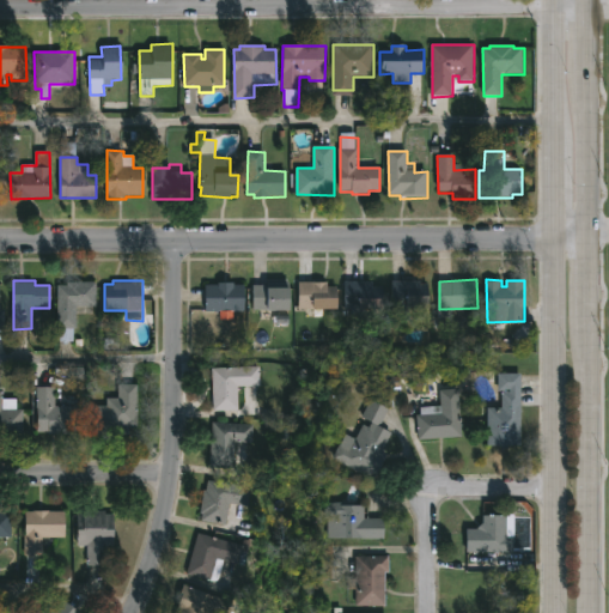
[(372,280),(372,285),(382,285),(382,307),(346,308),(345,280),(372,280)]
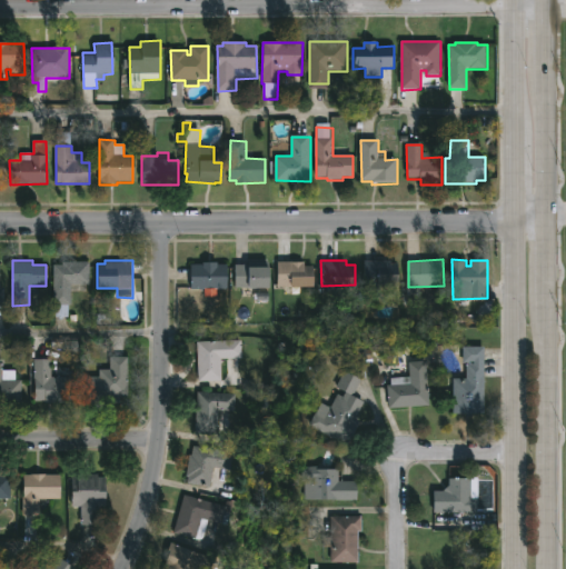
[(391,260),(391,262),(398,262),(398,285),(384,285),(384,296),(365,296),(365,260),(391,260)]
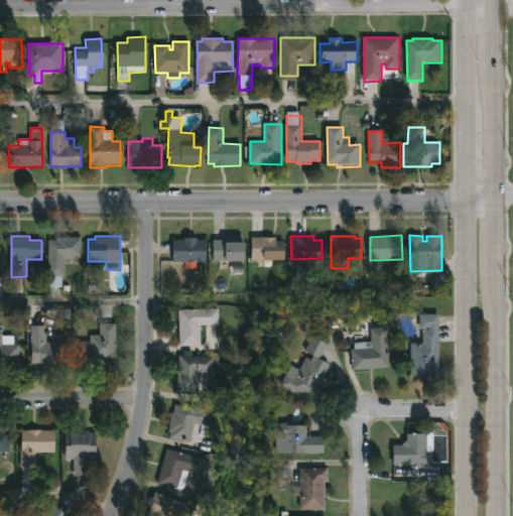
[(82,237),(82,264),(66,264),(65,276),(62,276),(62,287),(51,286),(51,275),(49,275),(49,239),(57,239),(57,237),(82,237)]
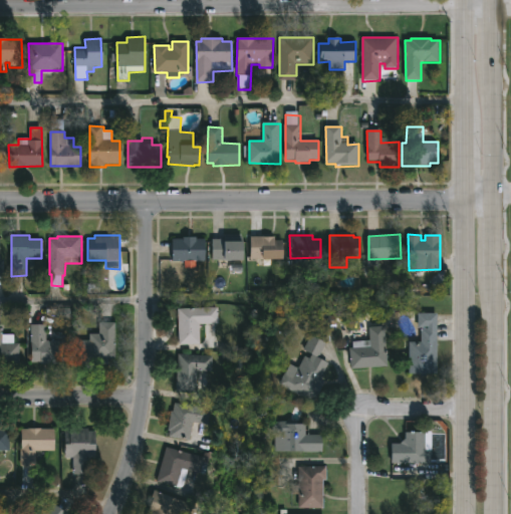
[(197,236),(197,238),(205,238),(205,260),(196,260),(196,268),(186,268),(186,261),(173,261),(173,238),(197,236)]
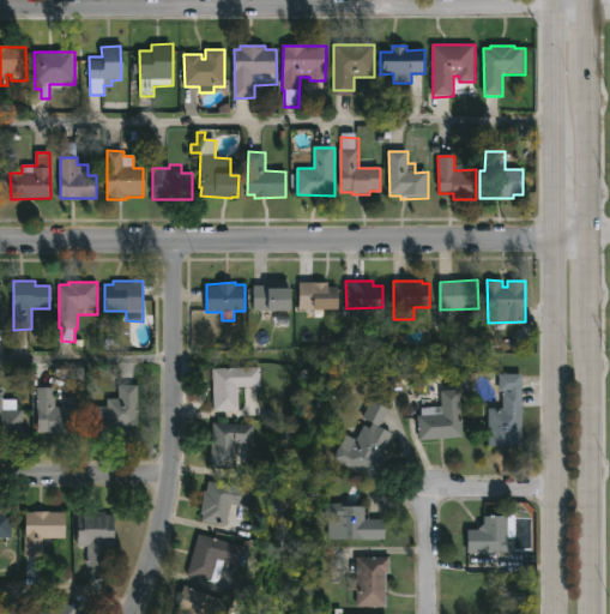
[(339,308),(307,308),(307,284),(339,283),(339,308)]
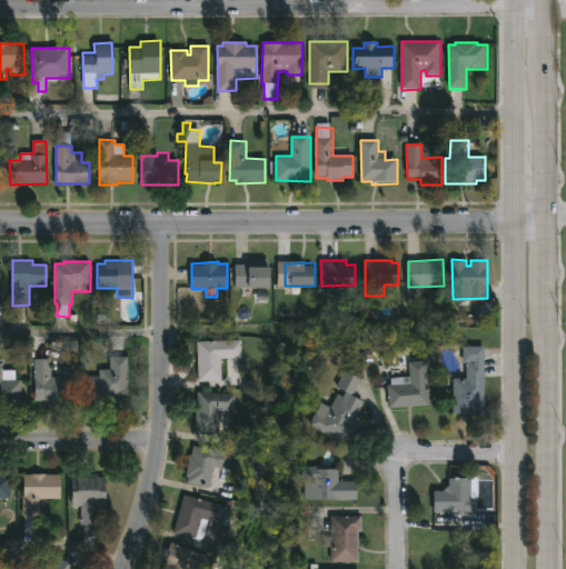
[(269,265),(268,287),(260,287),(260,289),(236,289),(236,263),(269,265)]
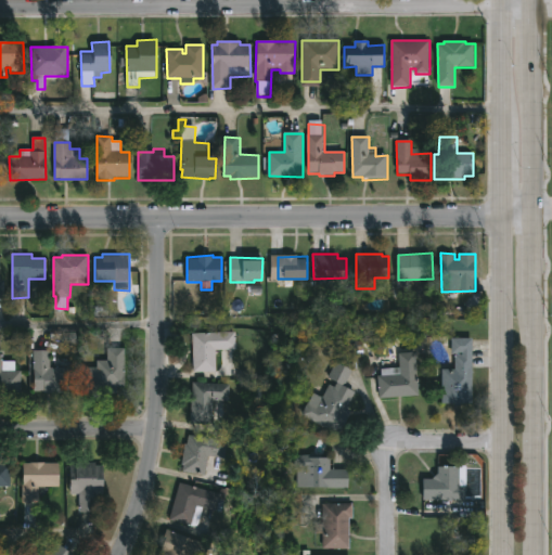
[(217,371),(194,372),(193,333),(238,331),(239,348),(217,349),(217,371)]
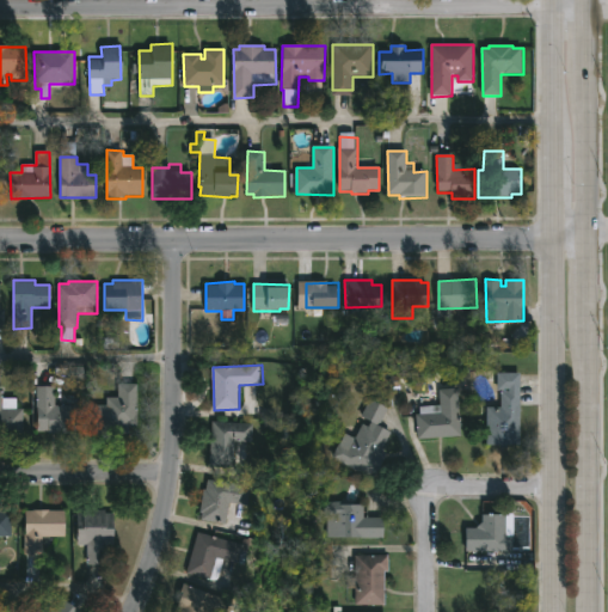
[(521,373),(521,446),(487,446),(487,407),(501,407),(501,390),(498,390),(498,373),(521,373)]
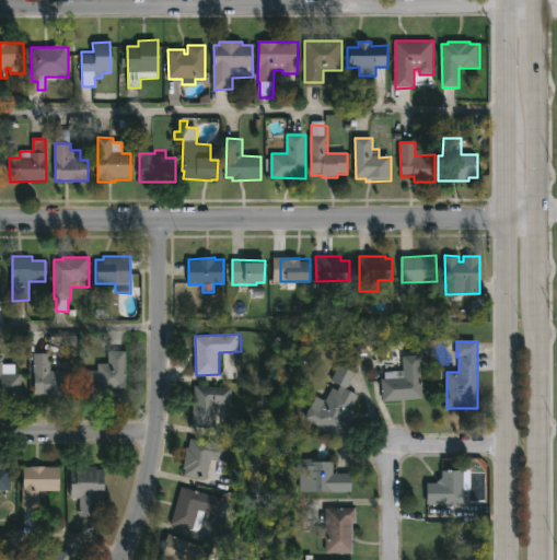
[(118,396),(86,396),(86,370),(99,370),(99,363),(108,363),(108,350),(127,350),(127,391),(118,391),(118,396)]
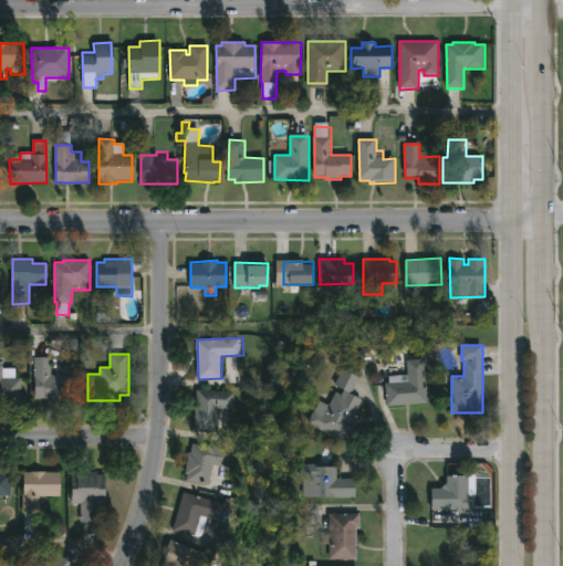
[(53,356),(53,374),(72,374),(72,398),(34,398),(34,356),(53,356)]
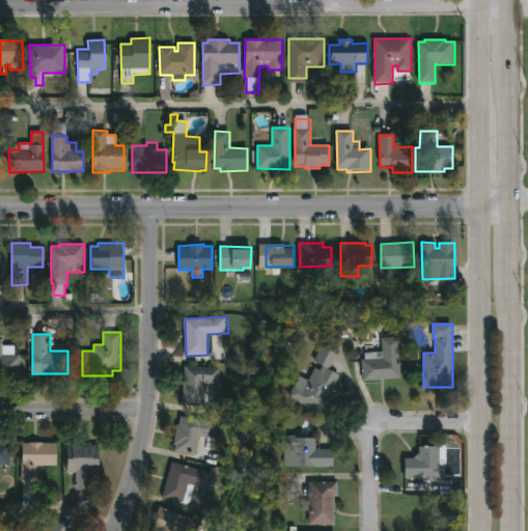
[(401,379),(363,381),(361,358),(383,357),(382,336),(398,335),(401,379)]
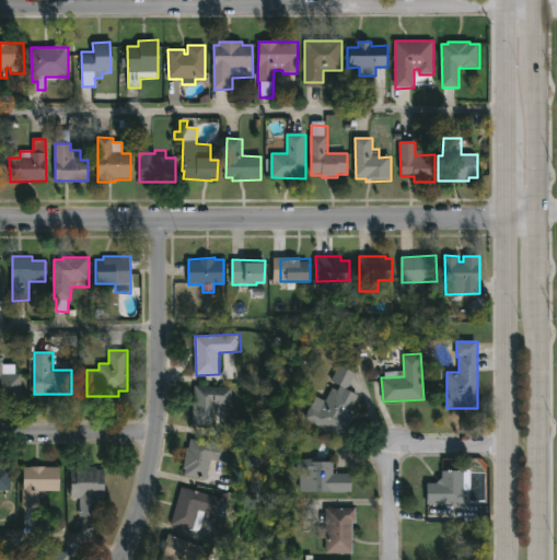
[(0,354),(2,354),(2,364),(15,363),(15,373),(22,373),(22,394),(0,394),(0,354)]
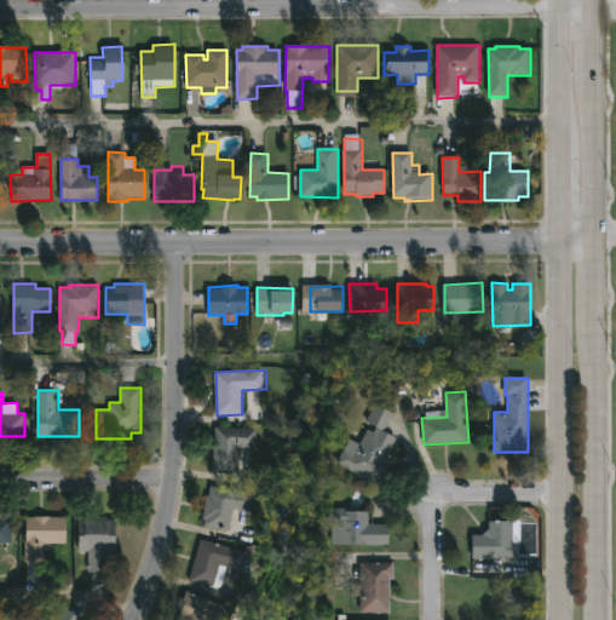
[(385,430),(398,437),(374,482),(338,463),(351,438),(361,443),(368,429),(376,434),(379,428),(367,422),(369,419),(363,415),(372,401),(393,413),(385,430)]
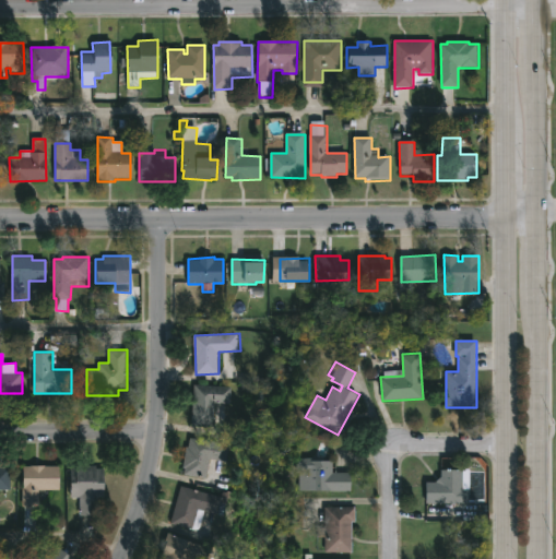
[(224,385),(223,399),(215,397),(213,426),(192,425),(194,384),(224,385)]
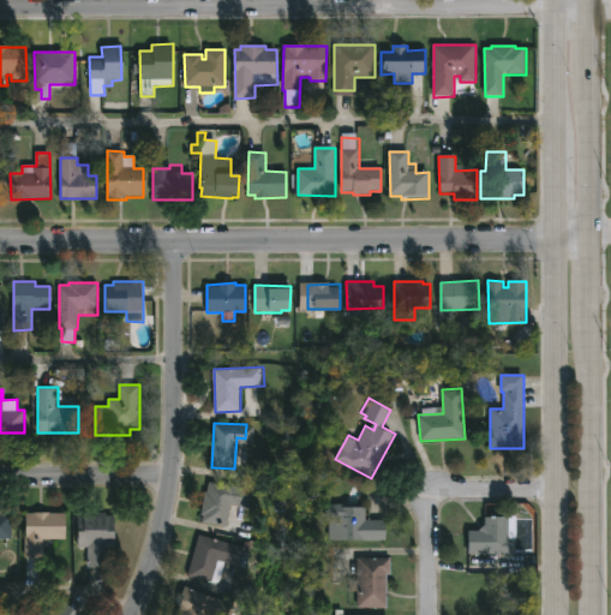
[(253,488),(251,501),(232,497),(227,525),(203,520),(203,514),(202,514),(205,491),(208,491),(210,481),(253,488)]
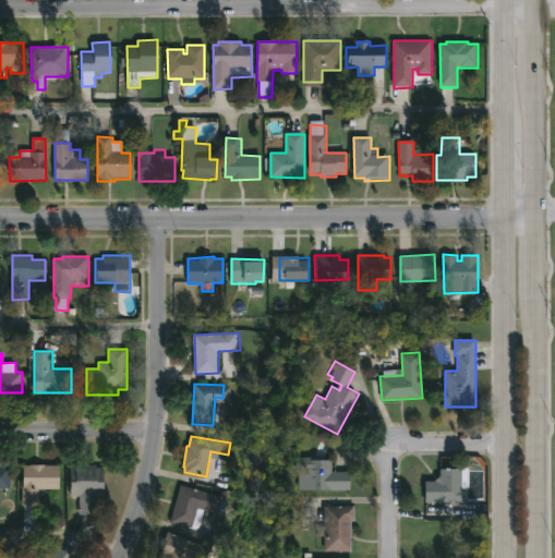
[(334,457),(334,471),(350,471),(350,489),(299,489),(299,471),(298,471),(298,457),(334,457)]
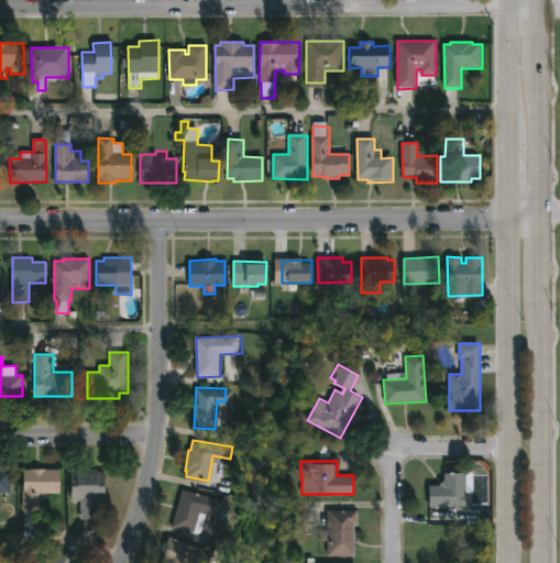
[(47,468),(59,468),(61,494),(40,494),(40,509),(24,509),(24,470),(47,468)]
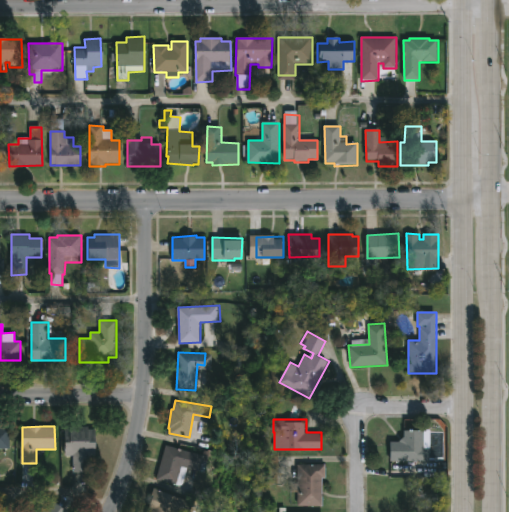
[(96,429),(95,455),(91,455),(90,472),(73,472),(74,456),(63,455),(64,426),(89,427),(89,429),(96,429)]
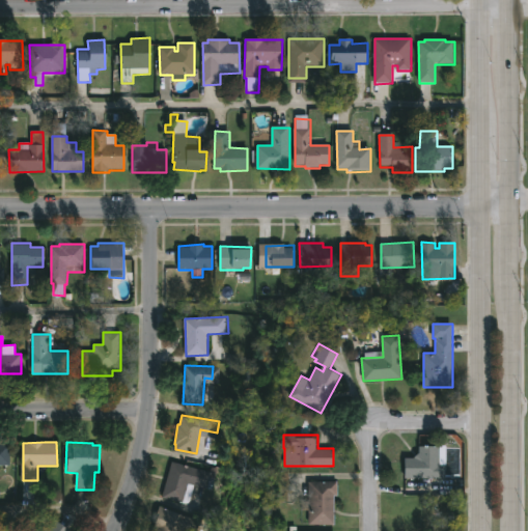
[(0,443),(9,443),(9,464),(0,464),(0,443)]
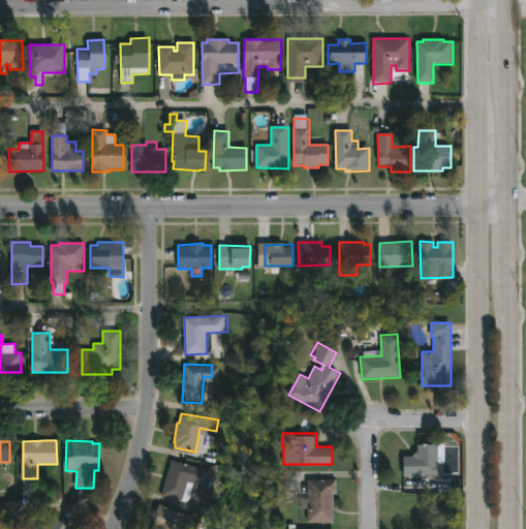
[(439,444),(439,464),(443,464),(443,475),(438,475),(438,493),(425,493),(425,476),(403,476),(403,456),(413,456),(418,450),(418,444),(439,444)]
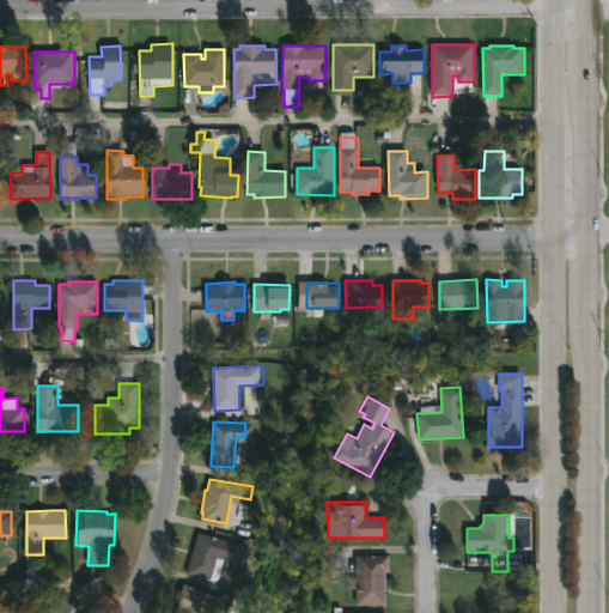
[(230,542),(218,582),(187,572),(200,533),(230,542)]
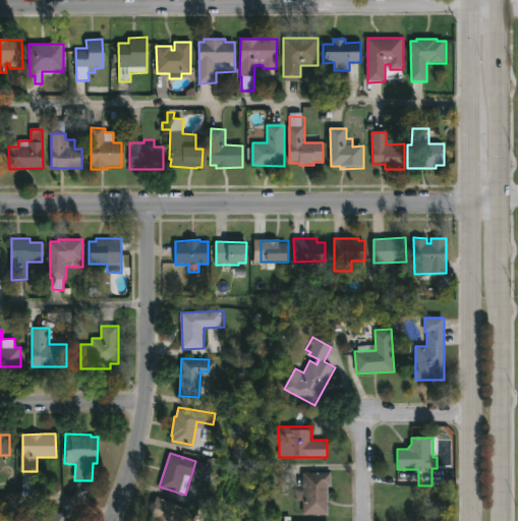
[(329,481),(329,515),(304,515),(304,501),(297,501),(297,491),(303,491),(303,472),(332,472),(332,481),(329,481)]
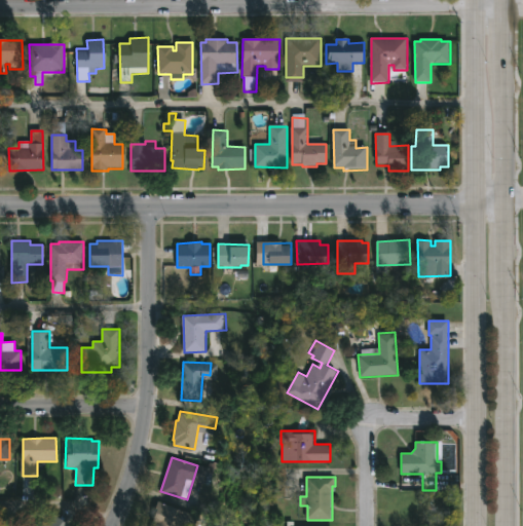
[(426,525),(402,525),(402,514),(407,514),(407,510),(409,510),(410,496),(426,496),(426,525)]
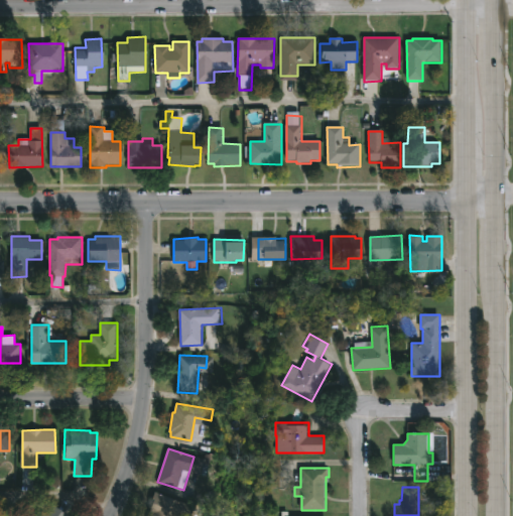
[(195,506),(190,515),(150,515),(151,515),(148,514),(157,492),(195,506)]
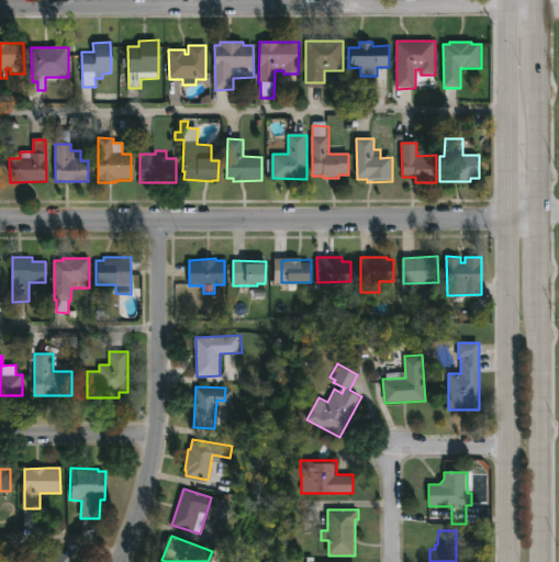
[(49,561),(57,550),(76,561),(40,561),(43,558),(49,561)]
